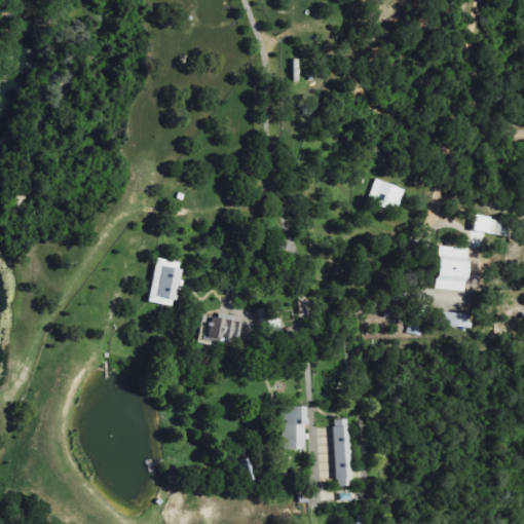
[(396,212),(404,189),(374,178),(366,200),(396,212)]
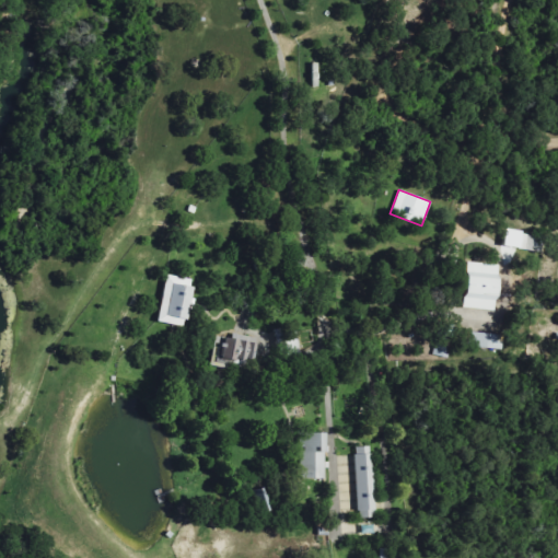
[(464,307),(496,310),(499,264),(467,262),(464,307)]
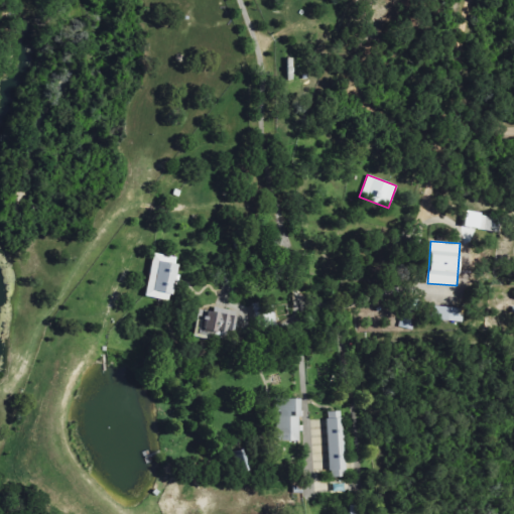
[(145,296),(172,299),(176,255),(150,253),(145,296)]
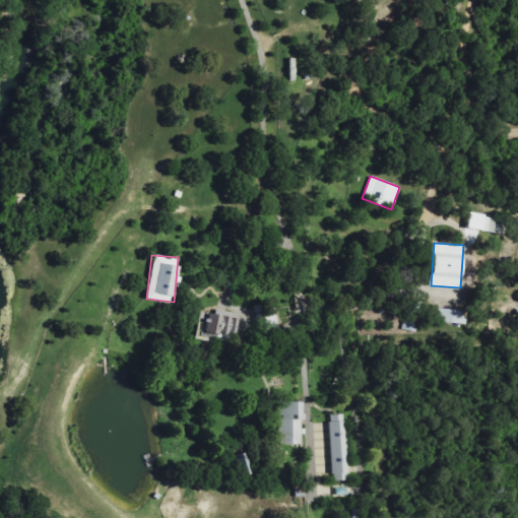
[(431,322),(465,323),(466,310),(431,308),(431,322)]
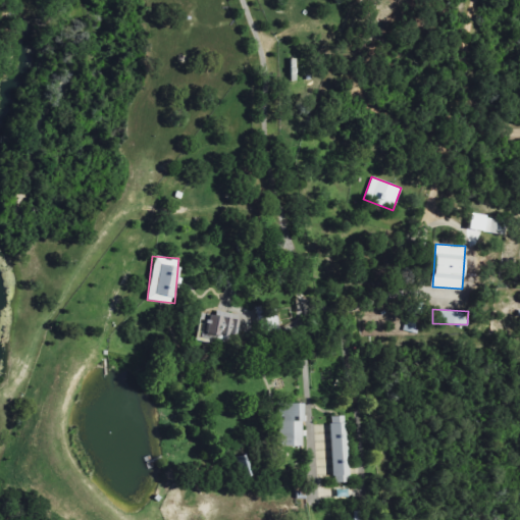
[(201,313),(197,334),(235,342),(240,315),(217,310),(216,316),(201,313)]
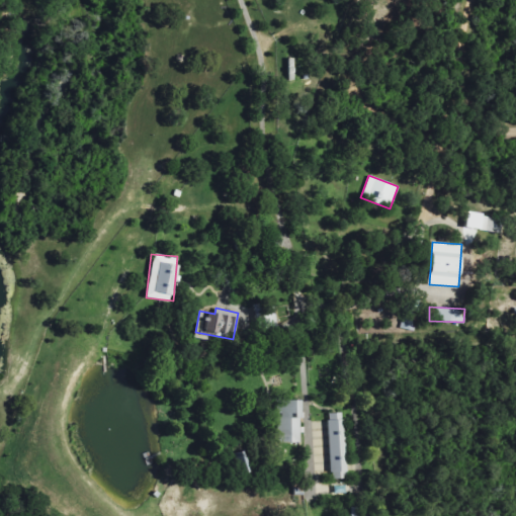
[(302,402),(276,401),(275,415),(277,415),(276,442),(301,443),(302,402)]
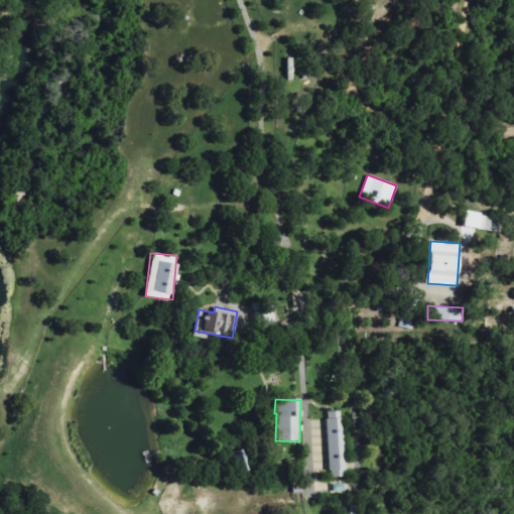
[(329,477),(345,477),(343,410),(327,411),(329,477)]
